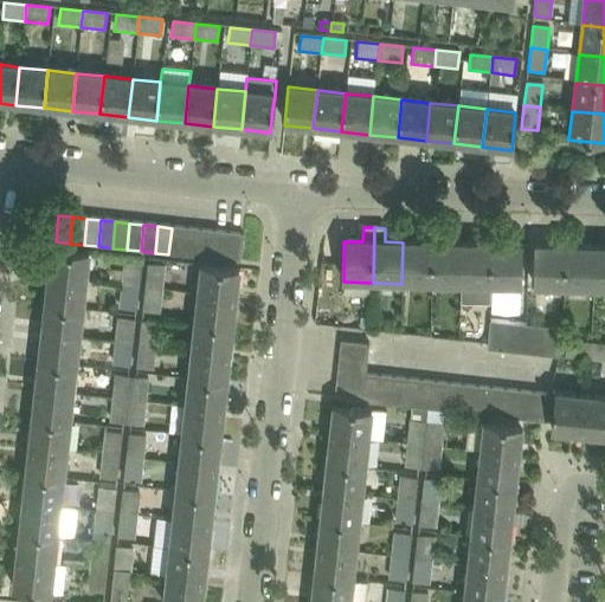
[(168,254),(182,256),(186,230),(172,228),(168,254)]
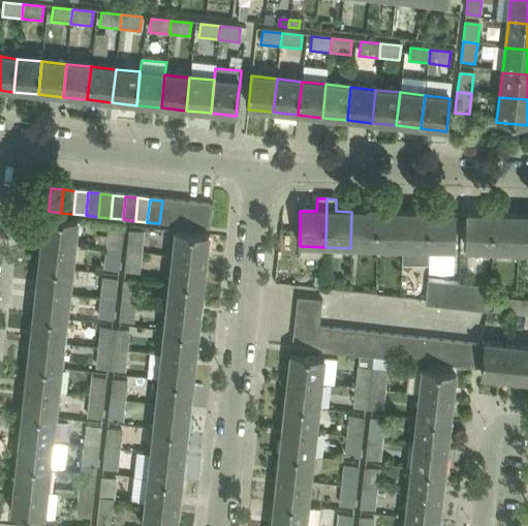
[(350,248),(376,248),(377,200),(368,199),(368,212),(351,212),(350,248)]
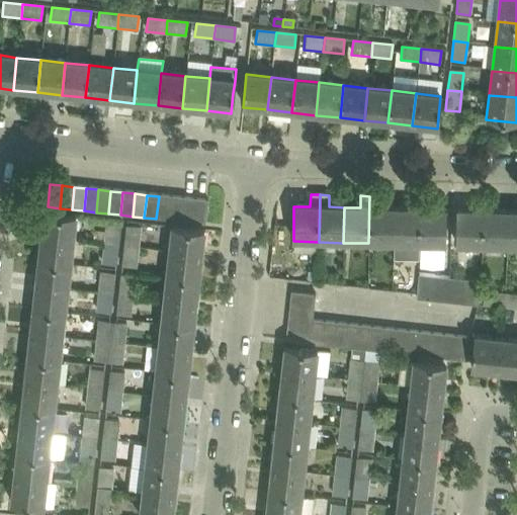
[(156,219),(168,221),(171,197),(159,196),(156,219)]
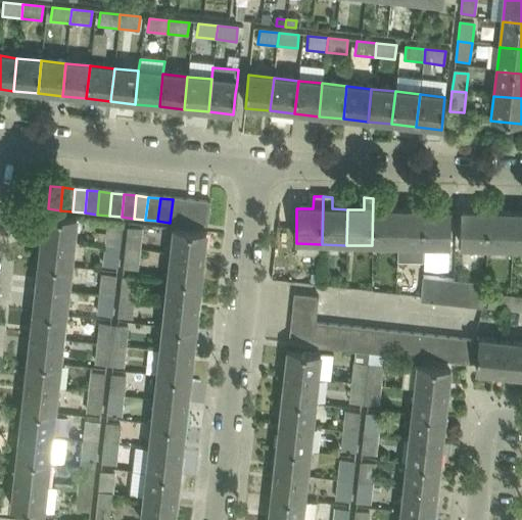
[(372,245),(397,246),(398,210),(381,210),(382,198),(373,198),(372,245)]
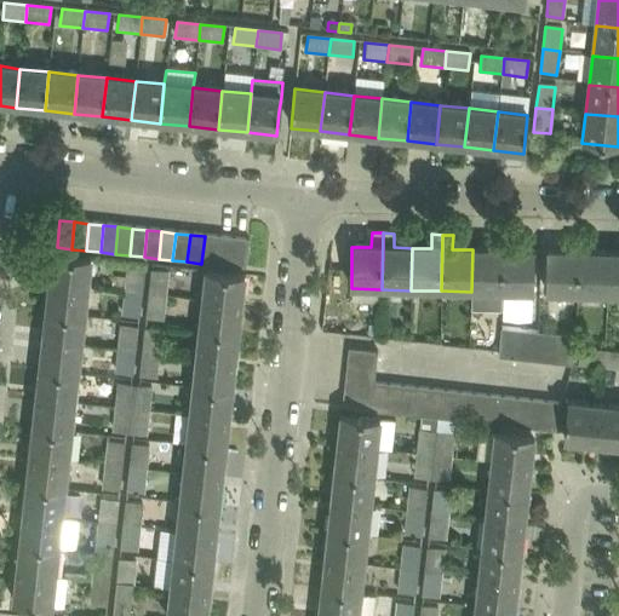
[(201,264),(216,265),(219,239),(205,236),(201,264)]
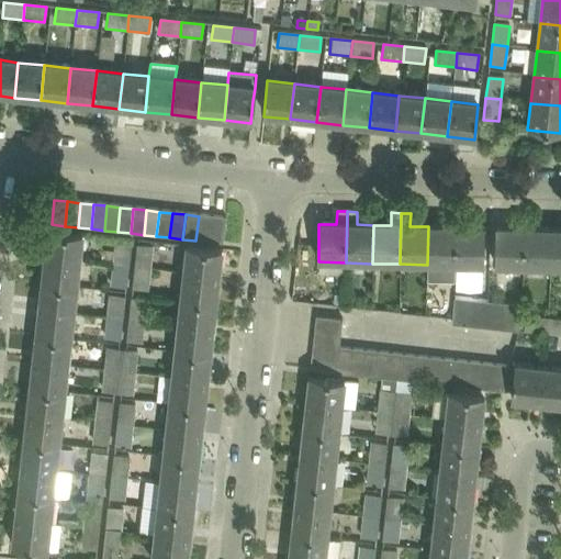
[(427,265),(455,266),(456,214),(446,214),(446,227),(428,226),(427,265)]
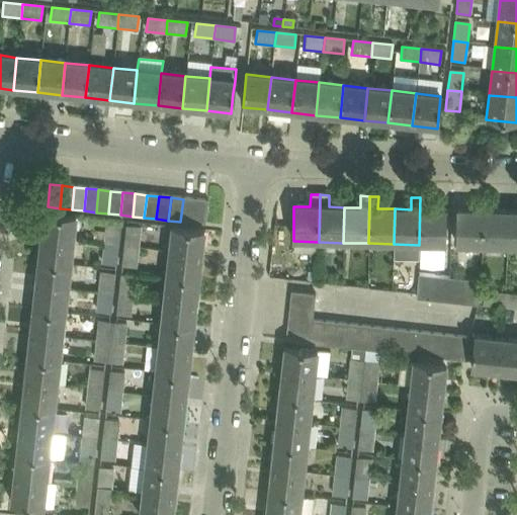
[(420,197),(419,245),(444,245),(445,210),(429,209),(429,197),(420,197)]
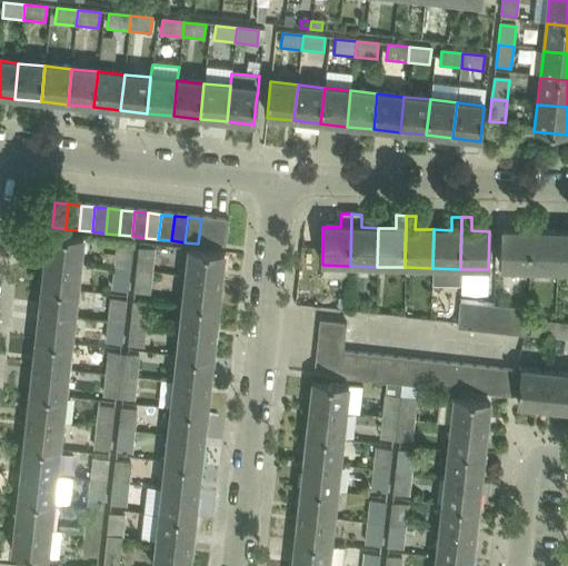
[(501,270),(529,270),(530,218),(519,218),(519,231),(502,231),(501,270)]
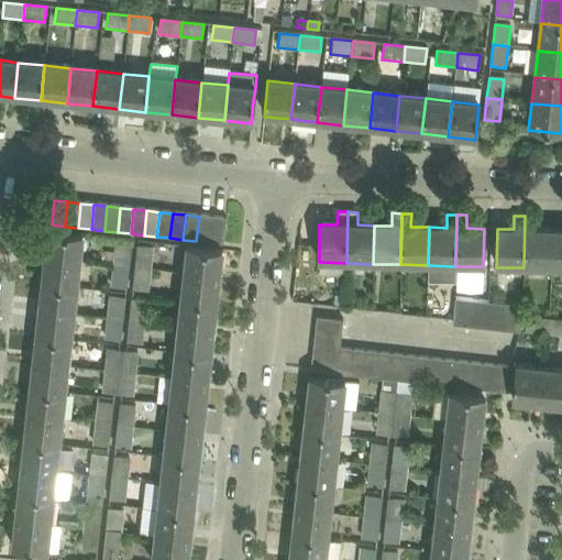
[(524,267),(551,268),(552,230),(535,230),(536,217),(525,216),(524,267)]
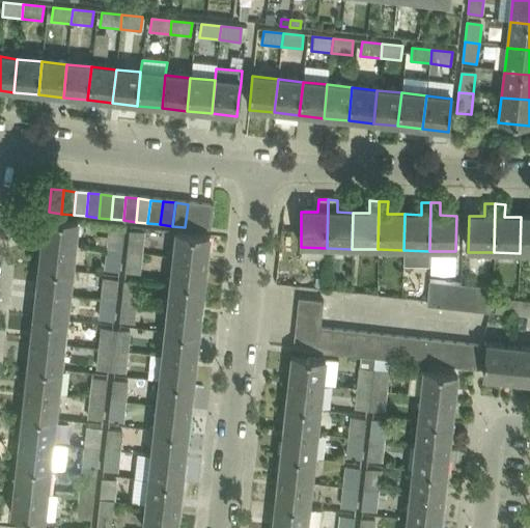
[(185,227),(197,228),(200,205),(188,204),(185,227)]
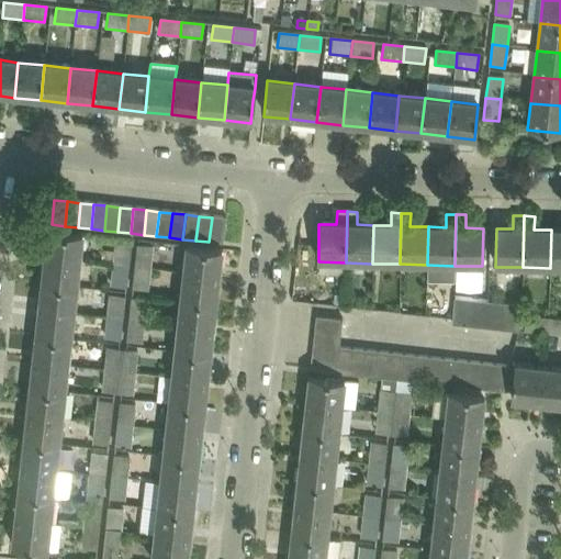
[(212,217),(209,242),(222,244),(225,219),(212,217)]
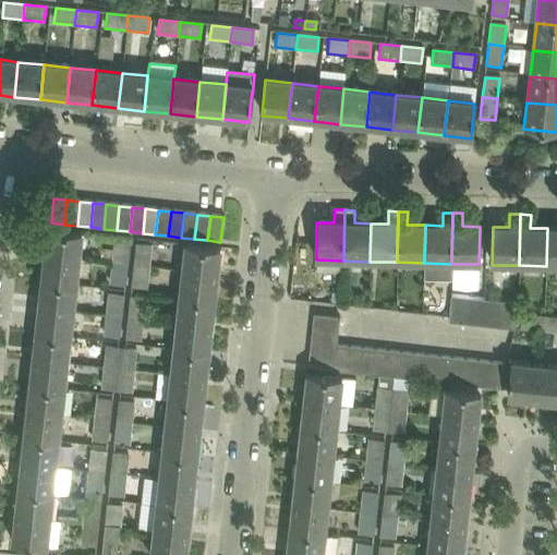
[(546,266),(556,266),(556,228),(547,228),(546,266)]
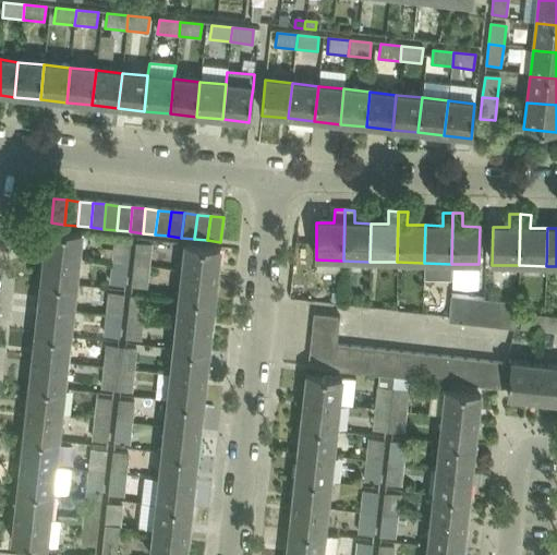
[(46,229),(43,257),(77,262),(81,233),(46,229)]
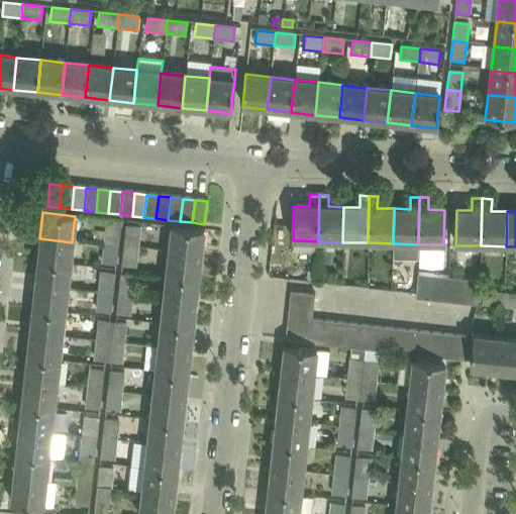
[(121,225),(105,223),(102,245),(118,247),(121,225)]
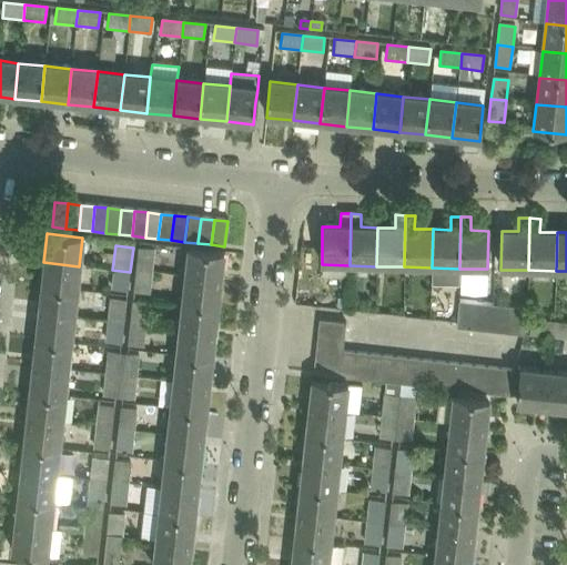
[(138,250),(135,272),(152,274),(154,251),(138,250)]
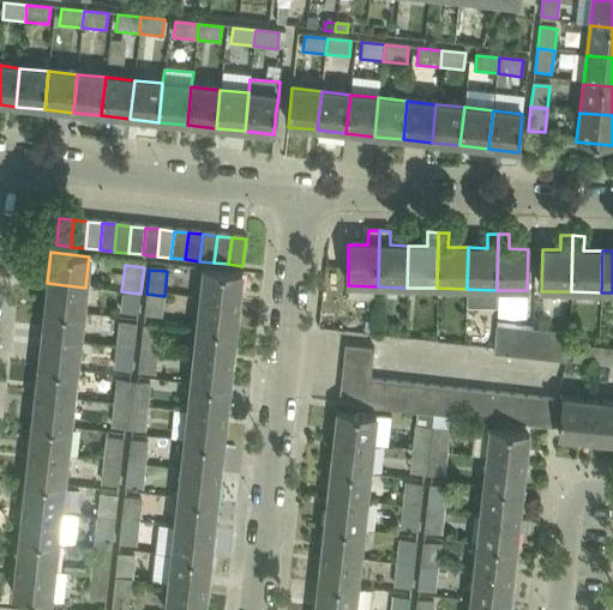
[(202,270),(199,300),(239,305),(242,273),(202,270)]
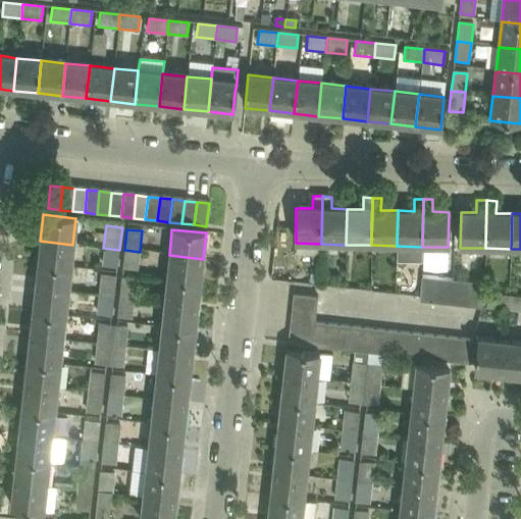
[(40,241),(37,265),(69,268),(72,245),(40,241)]
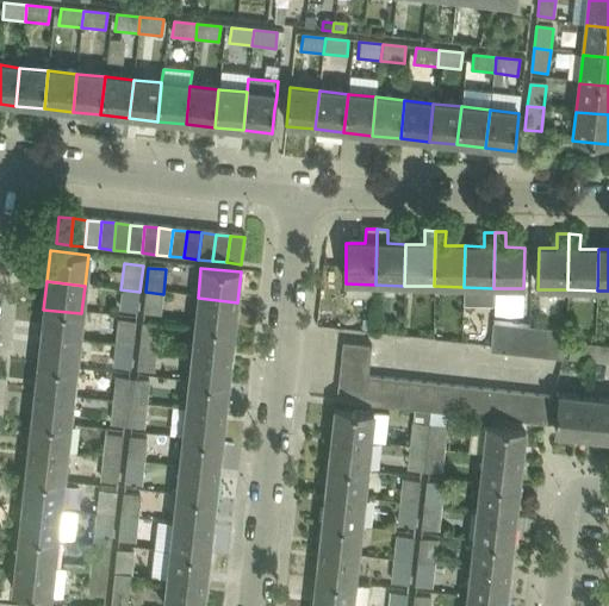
[(140,292),(120,289),(118,312),(137,314),(140,292)]
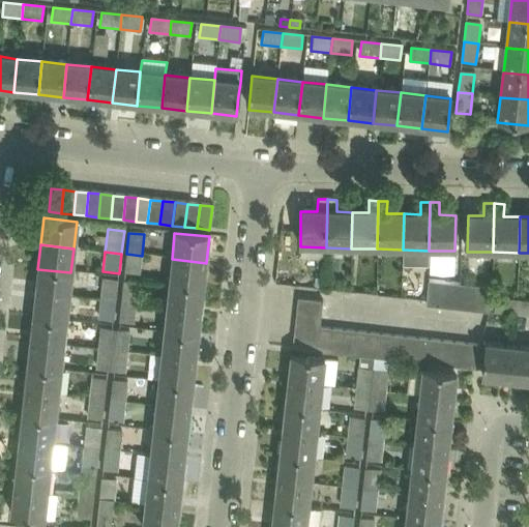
[(126,254),(124,273),(140,275),(142,256),(126,254)]
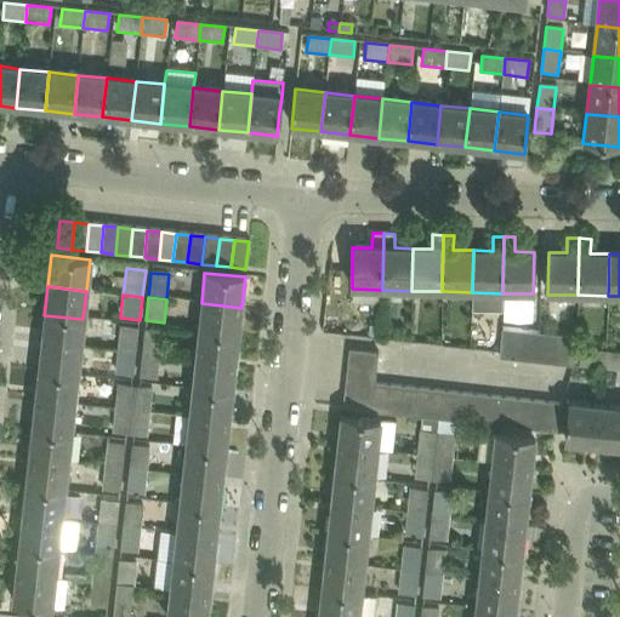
[(202,303),(198,332),(238,337),(242,308),(202,303)]
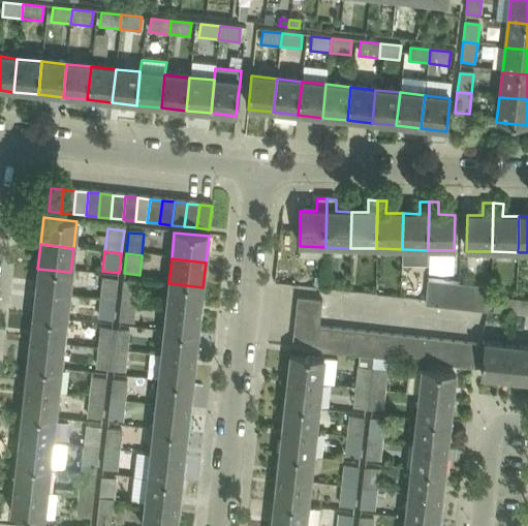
[(37,269),(35,294),(68,297),(70,272),(37,269)]
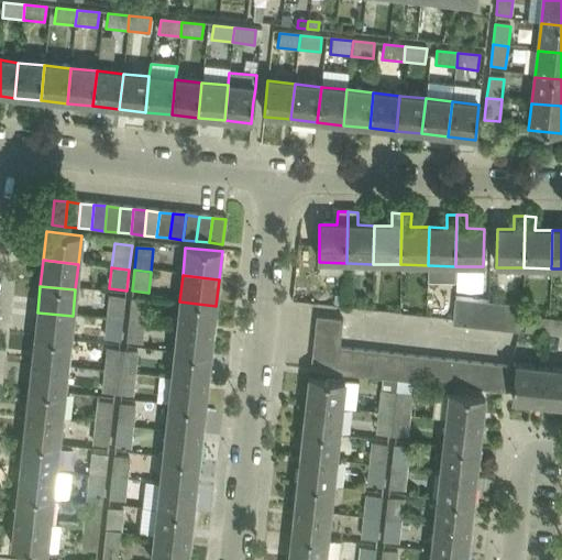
[(125,298),(108,296),(106,319),(123,321),(125,298)]
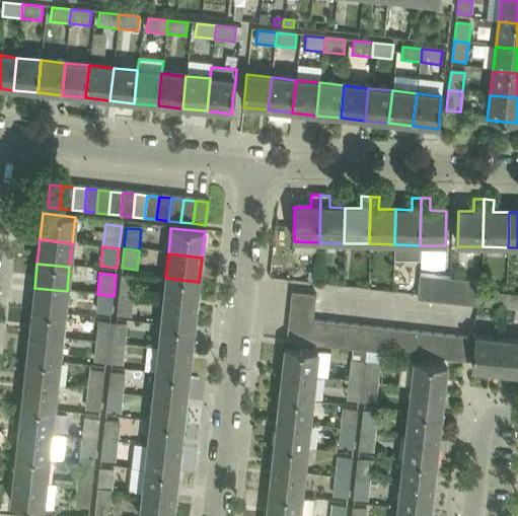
[(121,276),(118,297),(134,298),(136,277),(121,276)]
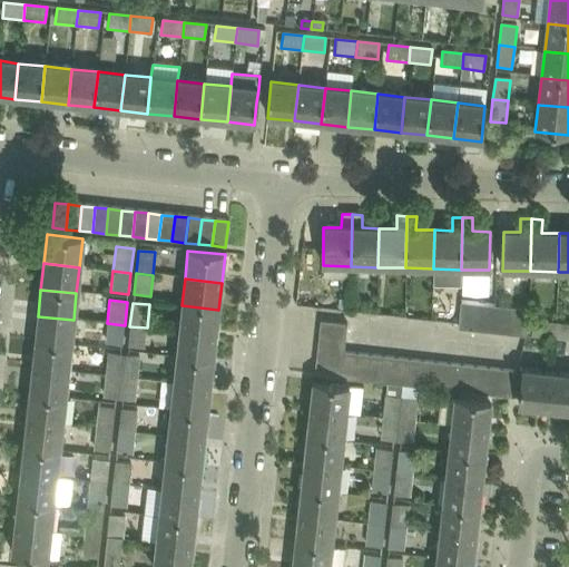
[(459,325),(458,330),(471,331),(474,305),(461,303),(459,325)]
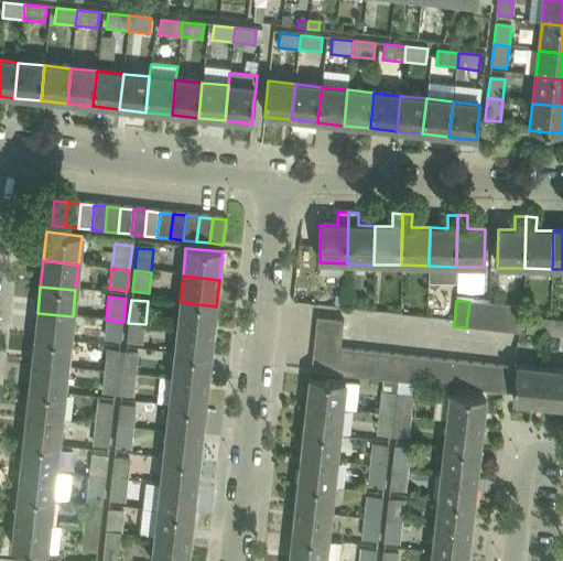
[(180,302),(177,328),(214,333),(216,306),(180,302)]
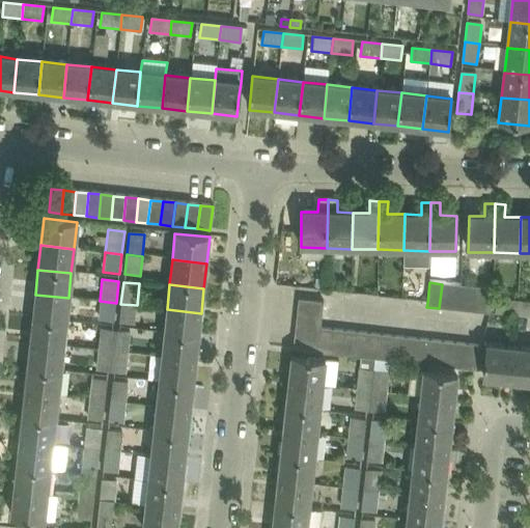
[(442,284),(439,308),(451,310),(454,285),(442,284)]
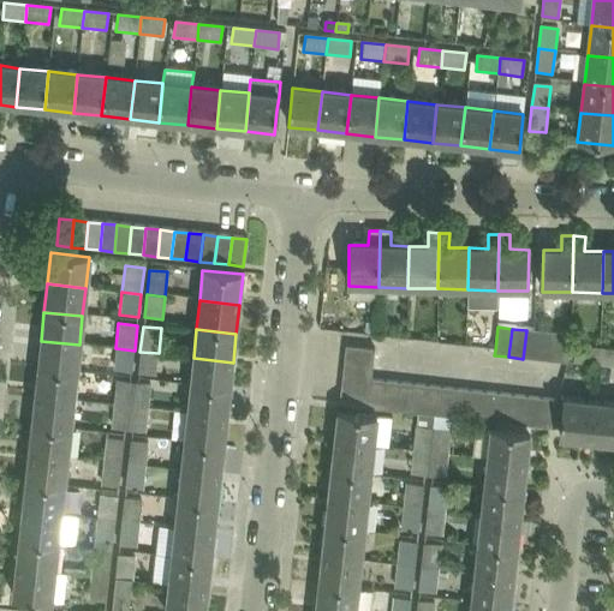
[(526,330),(523,359),(538,360),(542,331),(526,330)]
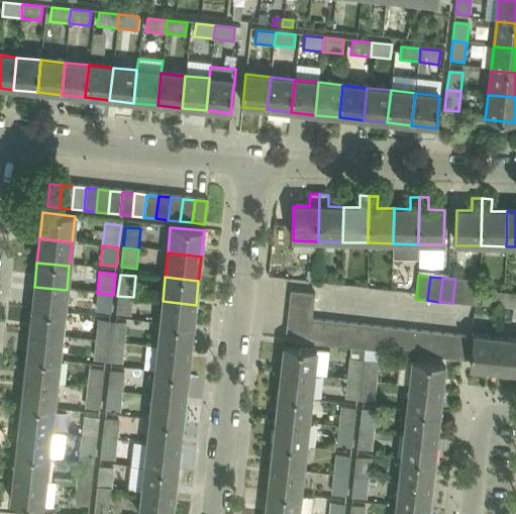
[(455,279),(452,303),(465,305),(468,281),(455,279)]
